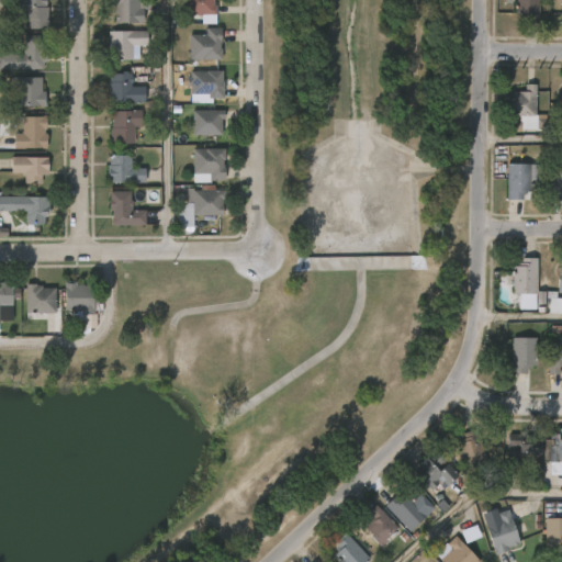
[(46,0),(46,7),(48,7),(47,30),(27,30),(27,19),(22,19),(21,10),(7,11),(7,0),(46,0)]
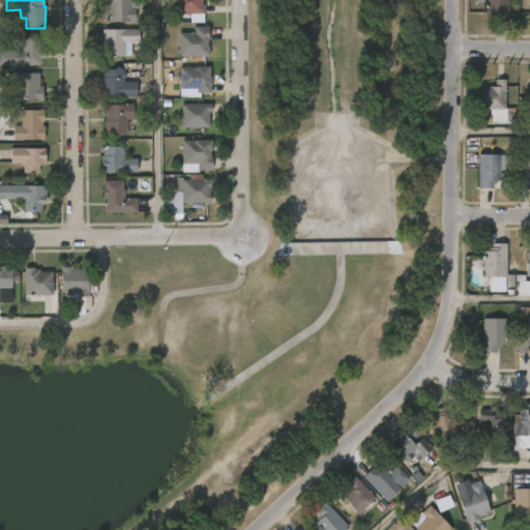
[(143,0),(143,8),(135,8),(135,22),(108,21),(108,2),(101,1),(101,0),(143,0)]
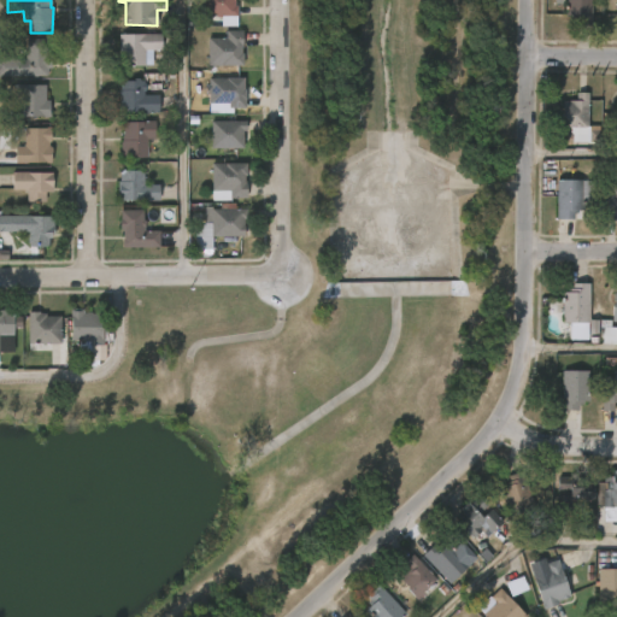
[(234,0),(234,6),(238,6),(238,17),(201,17),(201,0),(234,0)]
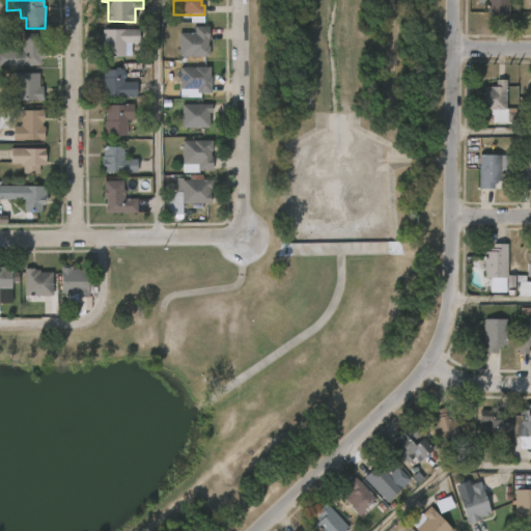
[(506,0),(506,12),(506,21),(495,21),(495,12),(483,12),(483,0),(506,0)]
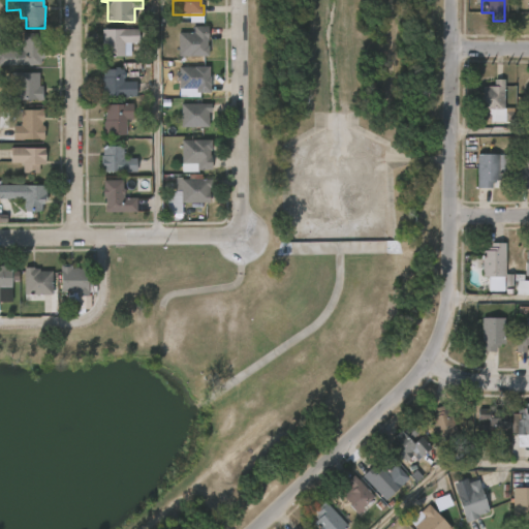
[(207,39),(208,57),(178,56),(178,33),(193,33),(193,26),(208,26),(208,39),(207,39)]
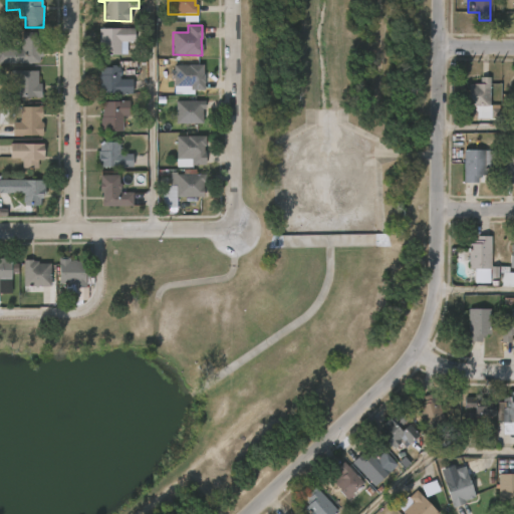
[(124,42),(124,55),(105,55),(105,49),(99,49),(99,28),(137,29),(137,42),(124,42)]
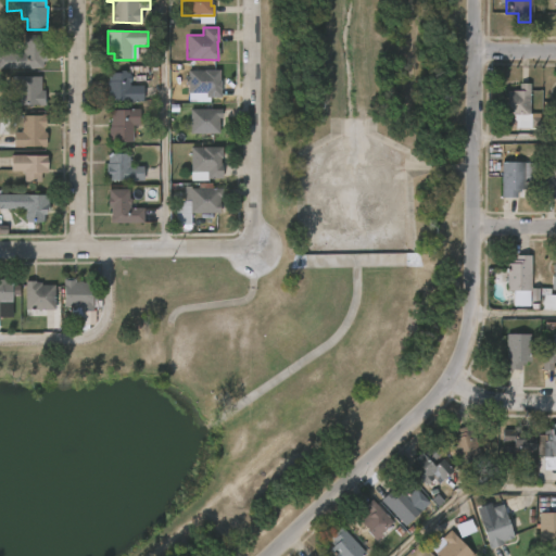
[(46,37),(43,68),(11,67),(11,52),(25,53),(27,35),(43,35),(43,37),(46,37)]
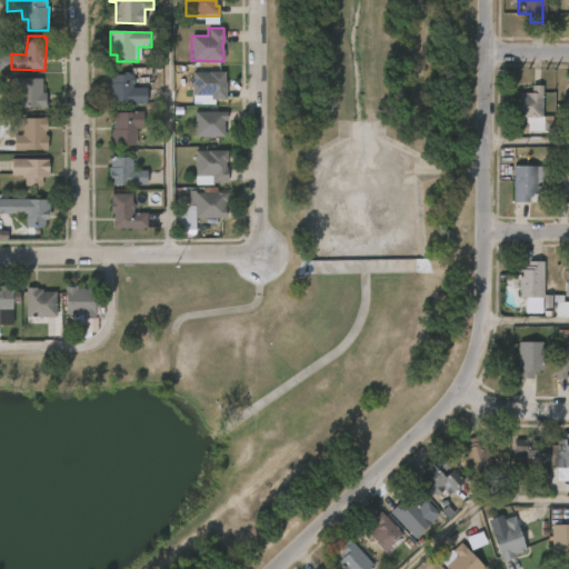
[(129,72),(129,75),(132,75),(132,77),(133,77),(132,88),(147,88),(146,105),(109,103),(111,73),(129,72)]
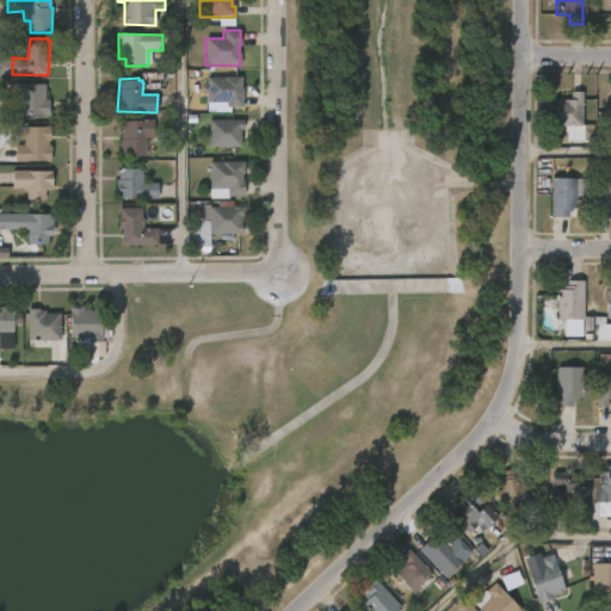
[(241,78),(241,90),(244,90),(244,107),(227,107),(227,103),(207,103),(207,78),(241,78)]
